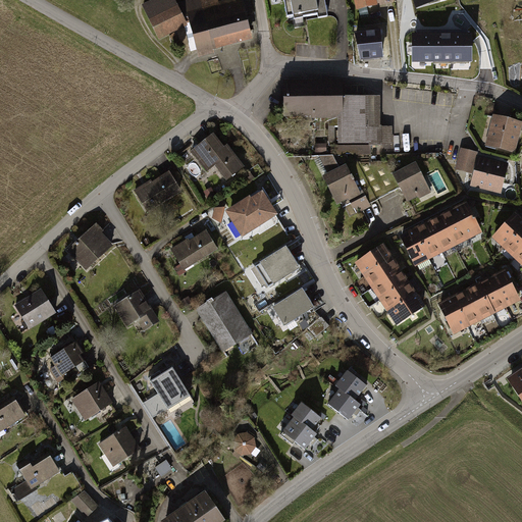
[(175,0),(149,0),(142,4),(159,40),(188,25),(175,0)]
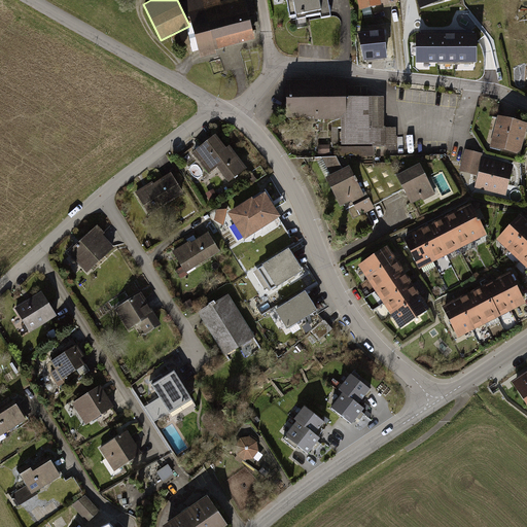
[(219,0),(191,0),(186,1),(201,59),(216,54),(215,49),(254,39),(248,16),(247,14),(243,0),(224,0),(220,1),(219,0)]
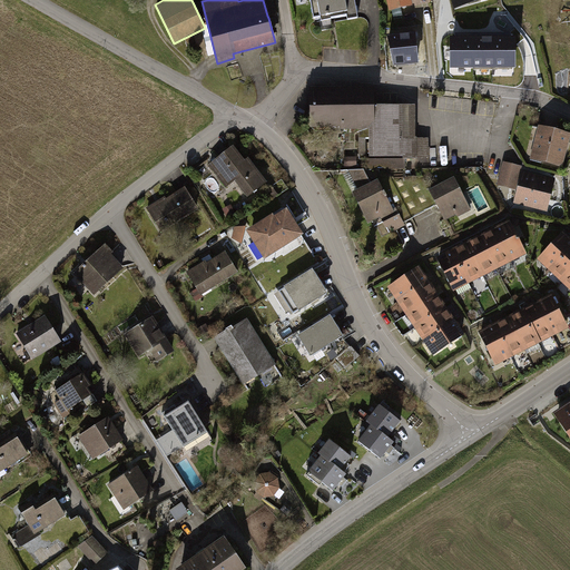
[(273,0),(263,0),(267,16),(277,13),(273,0)]
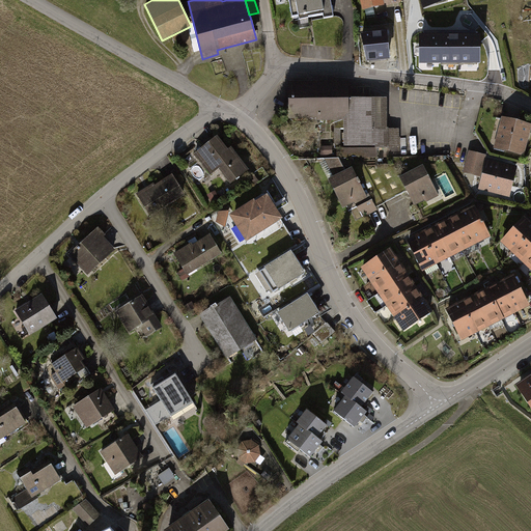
[(289,0),(292,16),(299,15),(299,19),(308,18),(308,16),(324,12),(324,17),(333,16),(329,0),(289,0)]
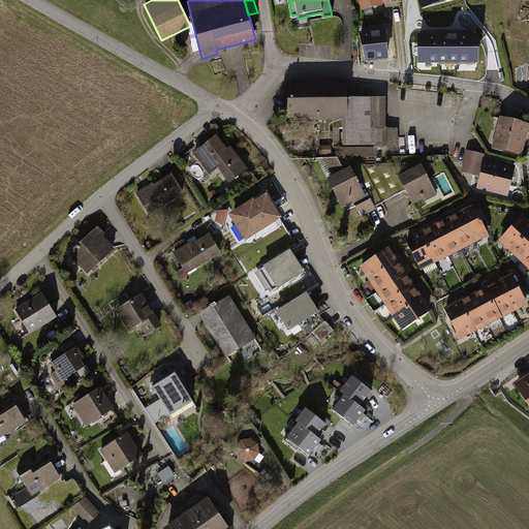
[(361,0),(363,8),(382,3),(380,0),(361,0)]
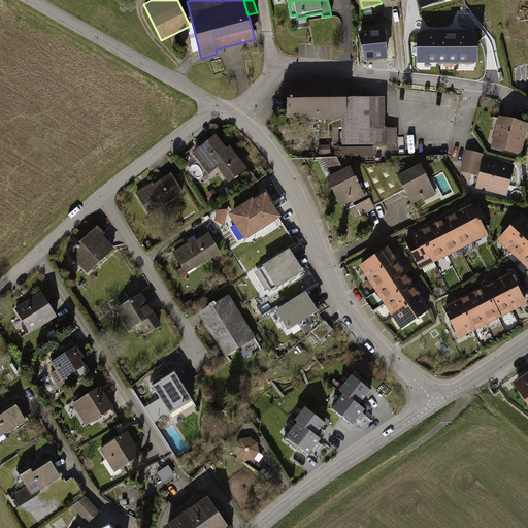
[(452,0),(419,0),(422,9),(452,0)]
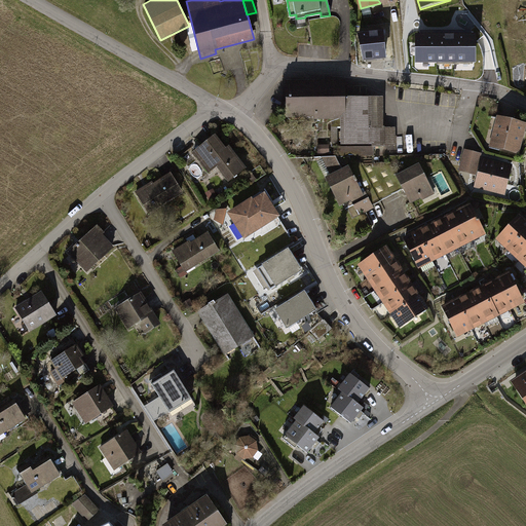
[(384,30),(359,32),(364,60),(386,58),(384,30)]
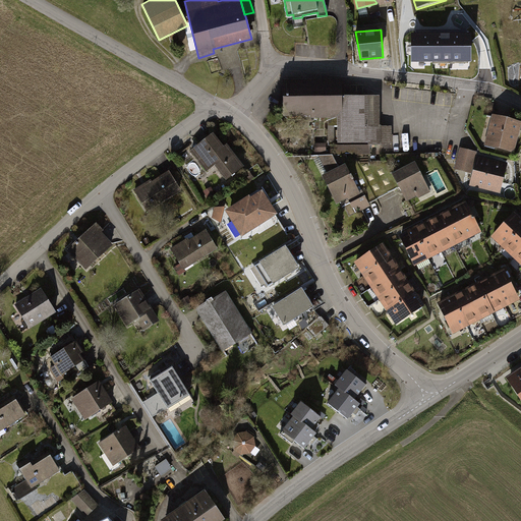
[(426,35),(412,35),(412,63),(471,62),(471,34),(460,34),(442,34),(426,35)]
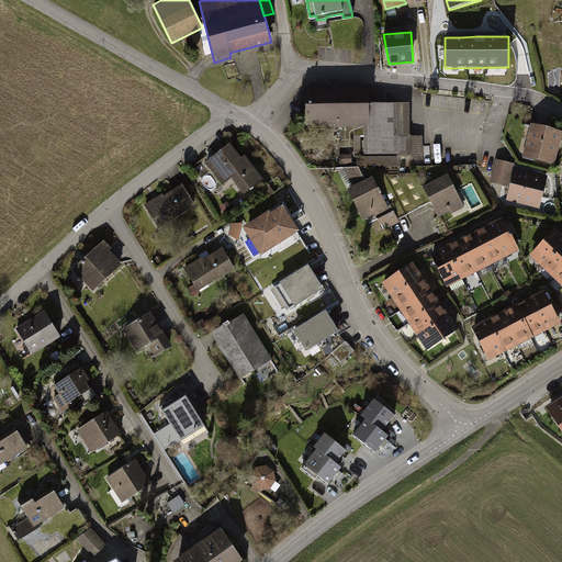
[(368,85),(305,86),(306,123),(335,123),(335,128),(353,127),(353,135),(363,135),(363,155),(397,154),(397,156),(400,156),(424,156),(424,135),(411,135),(409,103),(368,103),(368,98),(368,85)]
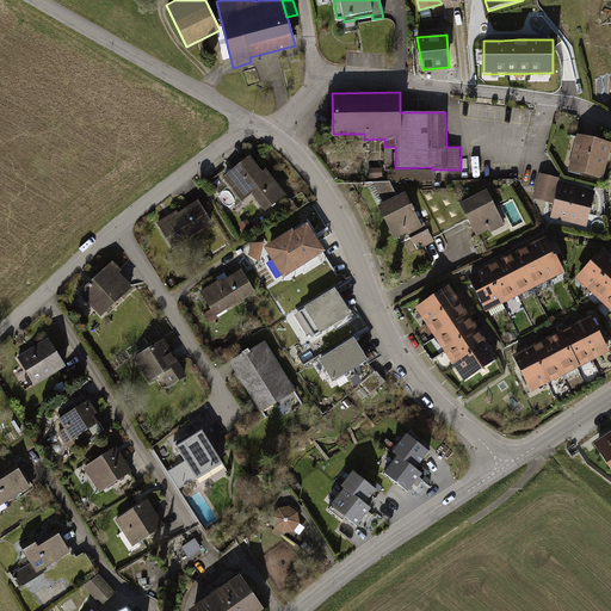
[(610,143),(575,134),(565,171),(600,179),(610,143)]
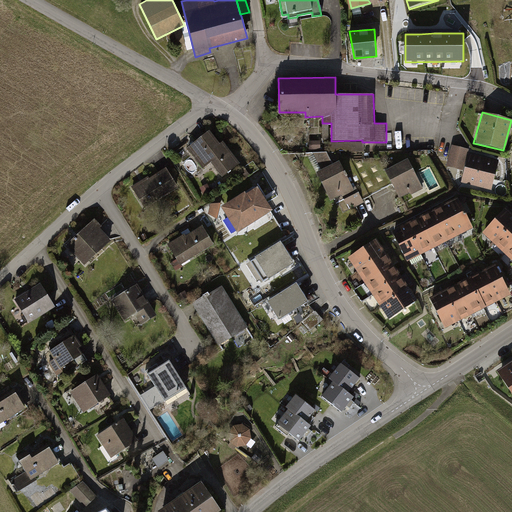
[(209,131),(187,148),(204,169),(212,163),(222,177),(240,163),(223,141),(219,144),(209,131)]
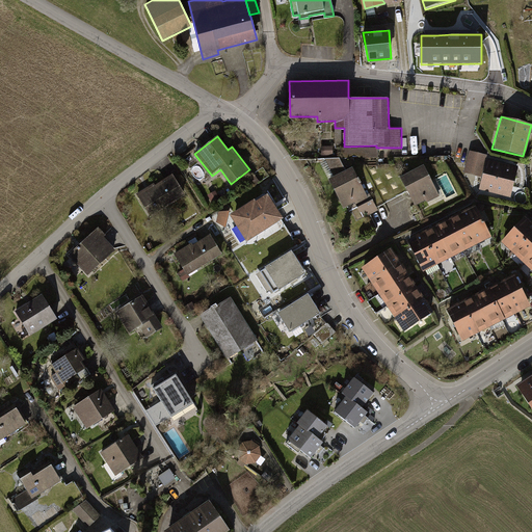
[(333,147),(322,147),(322,156),(333,155),(333,147)]
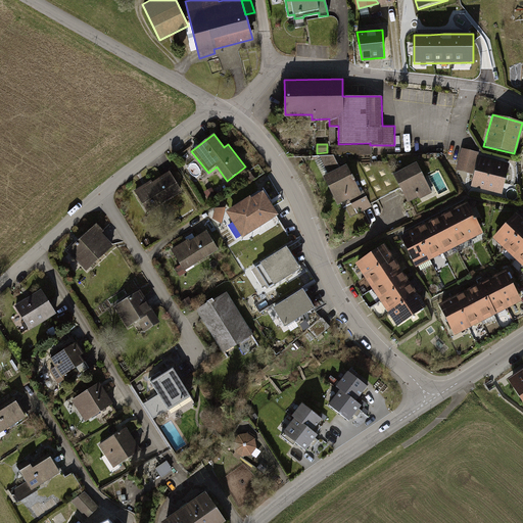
[(370,145),(338,146),(338,155),(373,154),(372,145),(370,145)]
